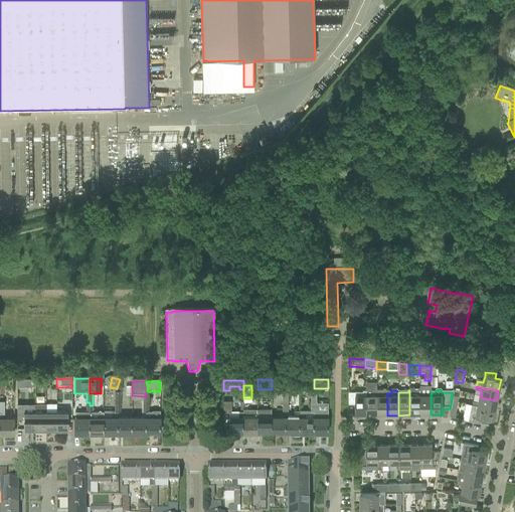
[(420,414),(419,391),(419,390),(409,390),(409,414),(420,414)]
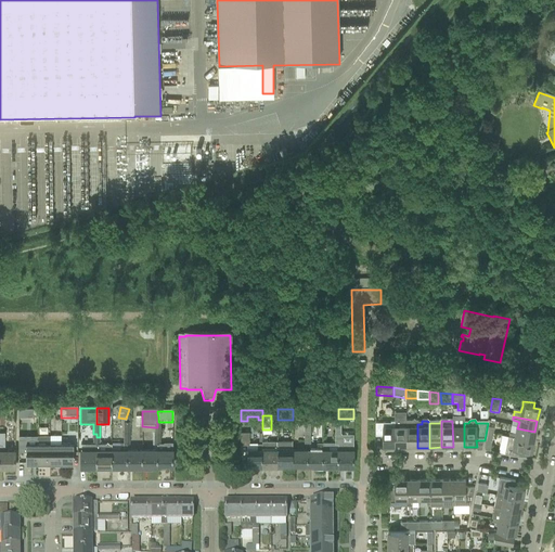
[(464,447),(464,423),(464,422),(452,422),(453,447),(464,447)]
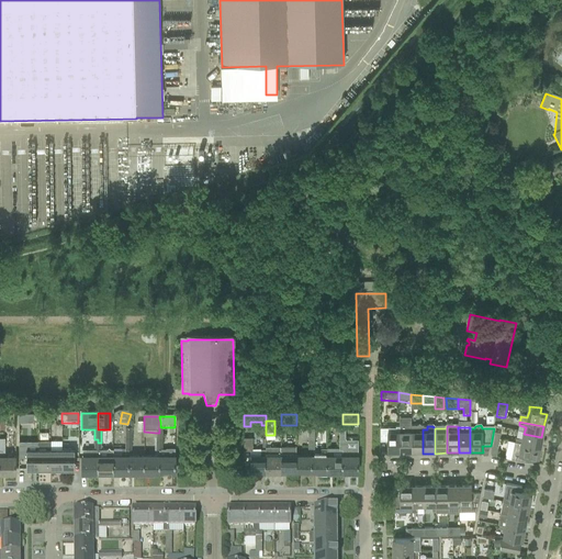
[(395,428),(395,431),(380,431),(380,434),(380,444),(386,444),(386,454),(400,454),(398,428),(395,428)]
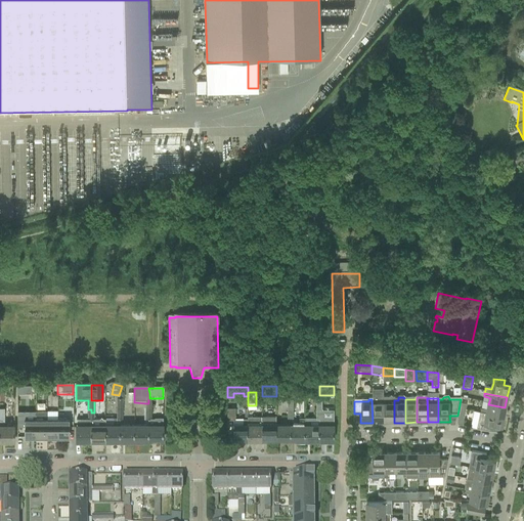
[(383,423),(383,405),(377,405),(375,399),(372,399),(373,423),(383,423)]
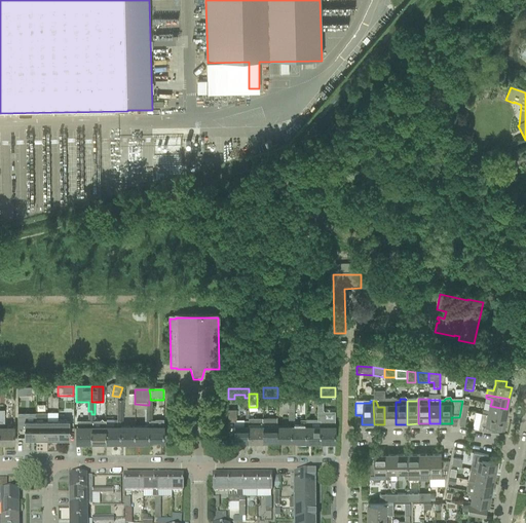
[(396,424),(396,402),(396,401),(384,401),(384,407),(384,424),(396,424)]
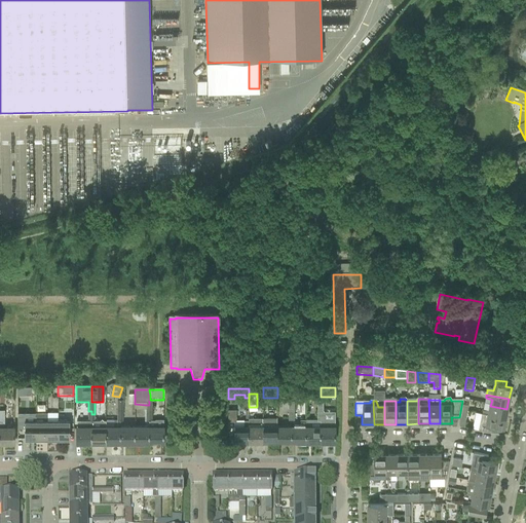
[(506,409),(490,406),(489,413),(483,413),(482,416),(504,420),(506,409)]
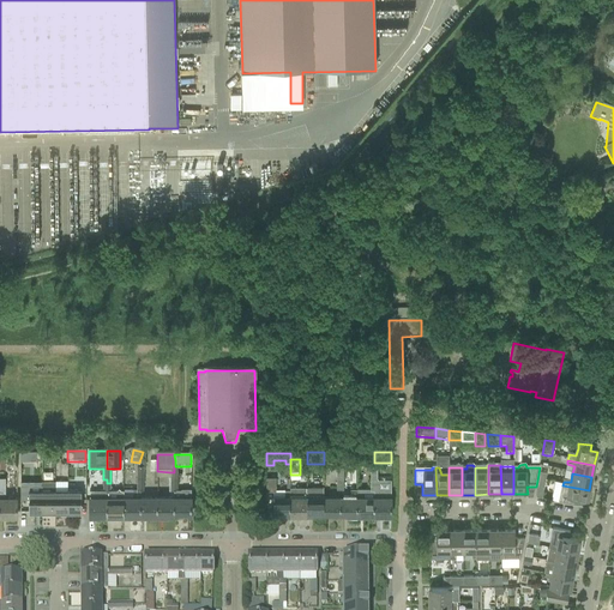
[(266,495),(276,495),(276,481),(266,481),(266,495)]
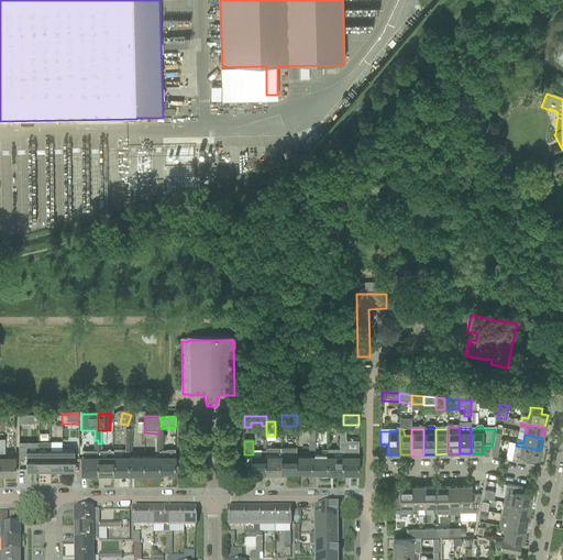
[(343,441),(340,441),(340,453),(343,453),(343,459),(343,476),(349,476),(349,479),(357,479),(357,476),(359,476),(359,459),(359,445),(357,445),(357,452),(346,452),(346,445),(346,442),(345,442),(343,442),(343,441)]
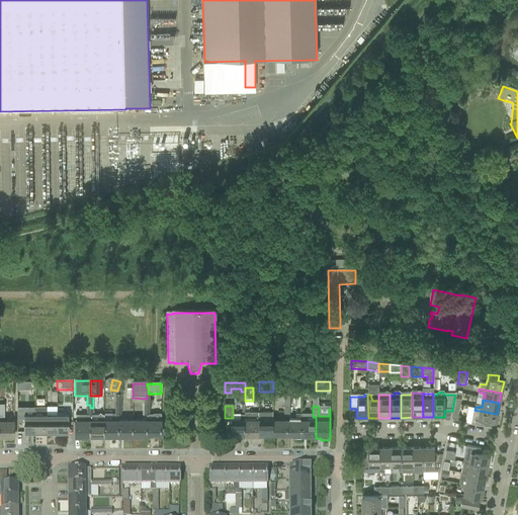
[(47,417),(47,410),(35,410),(35,417),(35,435),(47,435),(47,417)]
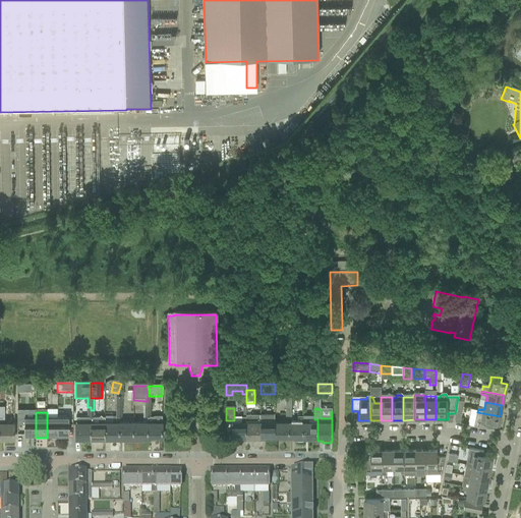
[(477,412),(477,415),(474,428),(490,432),(491,426),(498,427),(500,416),(477,412)]
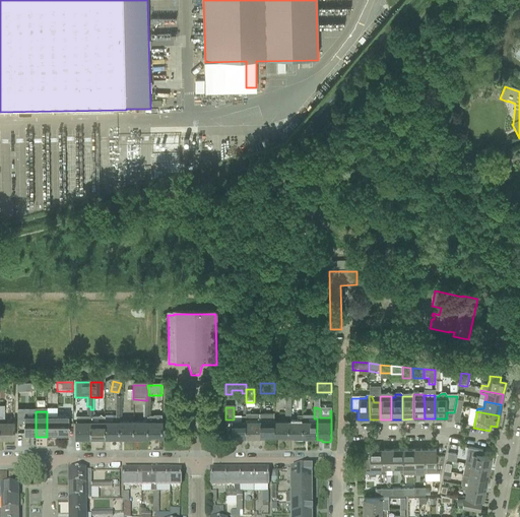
[(260,440),(260,418),(250,418),(250,416),(245,416),(245,418),(246,440),(260,440)]
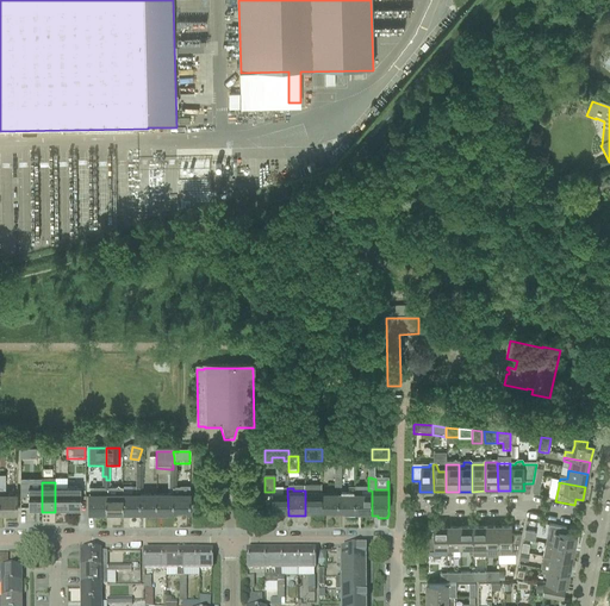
[(355,516),(355,489),(348,489),(348,497),(338,498),(338,516),(355,516)]
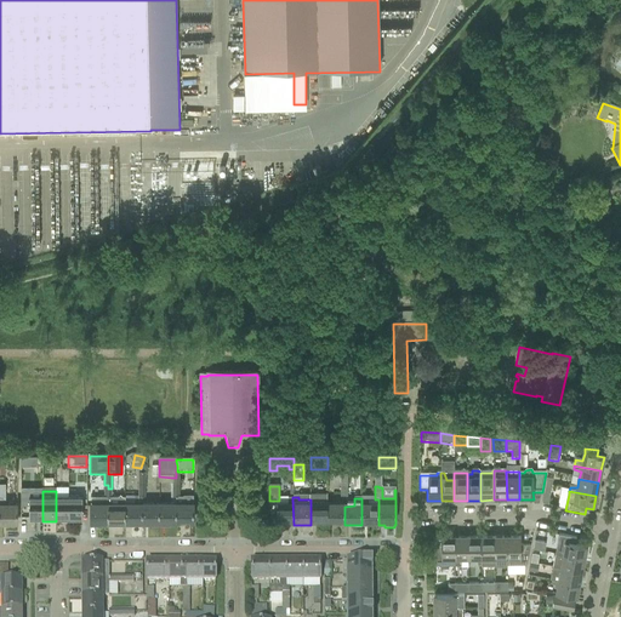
[(368,498),(362,498),(362,525),(379,525),(379,506),(368,506),(368,498)]
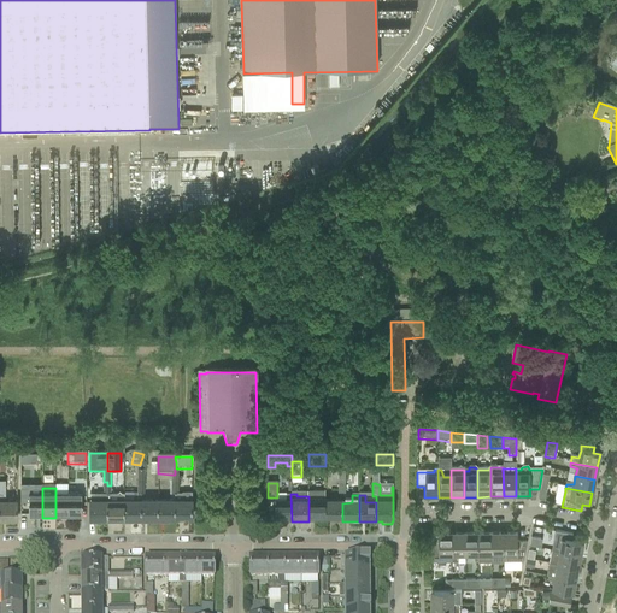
[(42,496),(29,496),(29,518),(42,518),(42,496)]
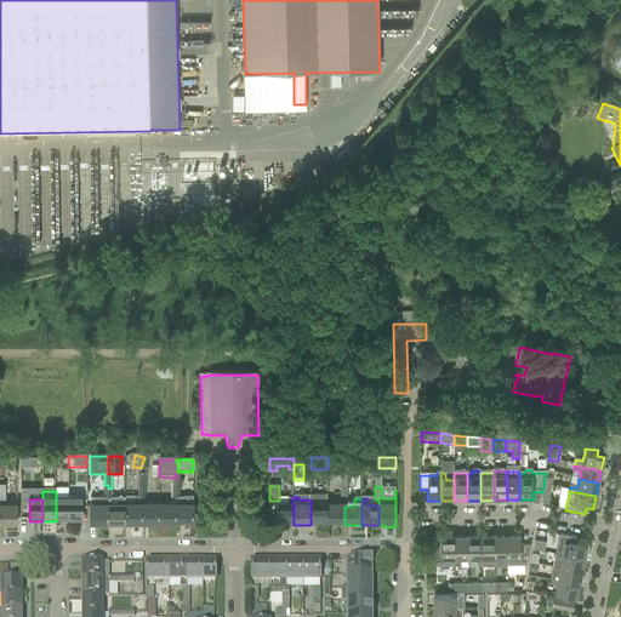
[(69,500),(56,500),(56,521),(69,521),(69,500)]
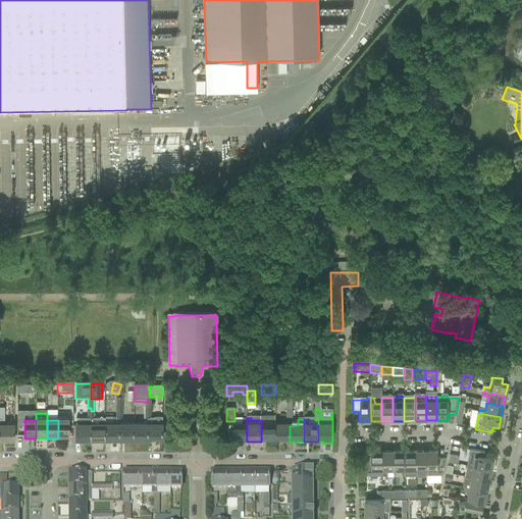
[(58,420),(58,438),(69,438),(69,420),(58,420)]
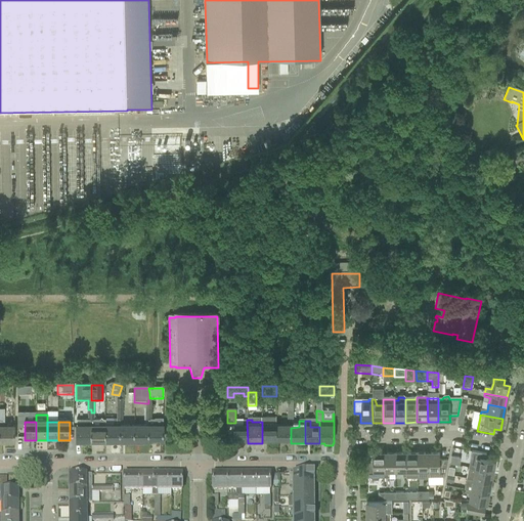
[(88,422),(77,422),(77,443),(82,443),(84,445),(91,445),(91,443),(91,422),(88,422)]
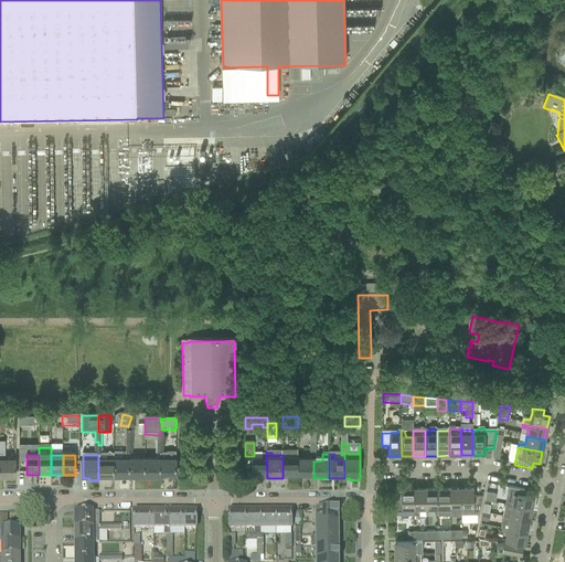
[(107,455),(102,455),(98,455),(98,478),(104,478),(106,480),(114,480),(114,478),(114,462),(114,455),(112,455),(109,457),(107,455)]
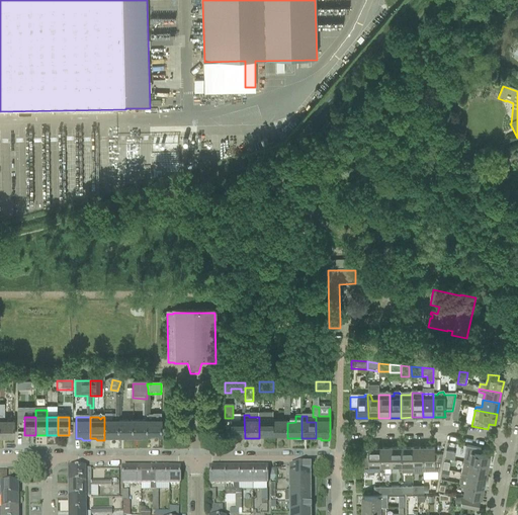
[(113,423),(104,423),(104,438),(118,438),(118,423),(118,417),(115,417),(113,417),(113,423)]
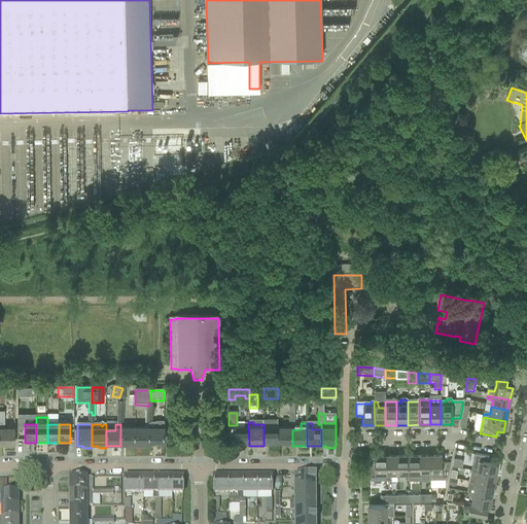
[(146,424),(146,430),(135,430),(135,446),(149,446),(149,424),(146,424)]
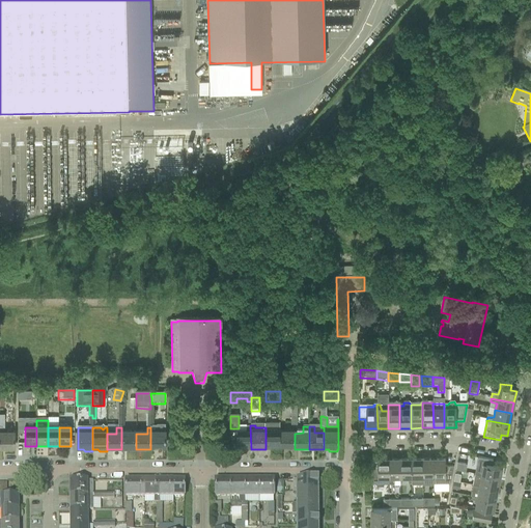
[(157,427),(154,427),(150,427),(150,449),(165,449),(165,434),(157,434),(157,427)]
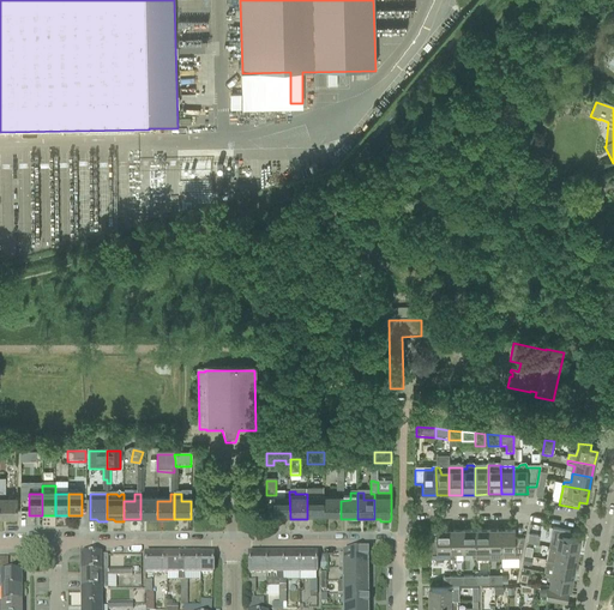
[(284,494),(284,501),(272,501),(272,519),(290,519),(289,494),(284,494)]
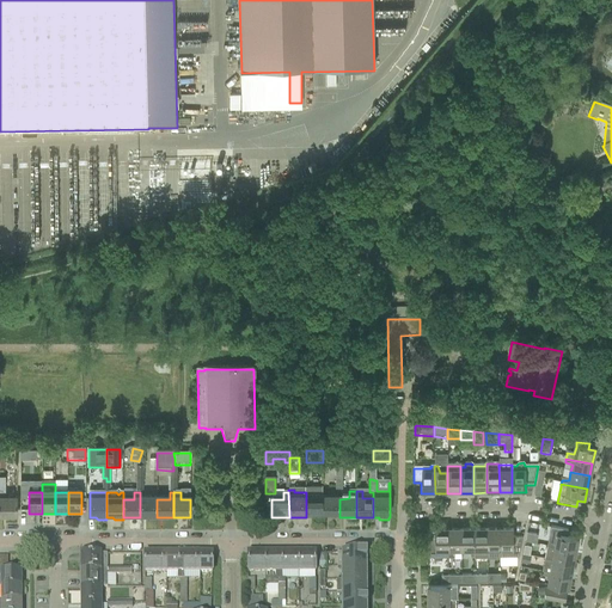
[(323,492),(306,492),(306,517),(323,517),(323,499),(323,492)]
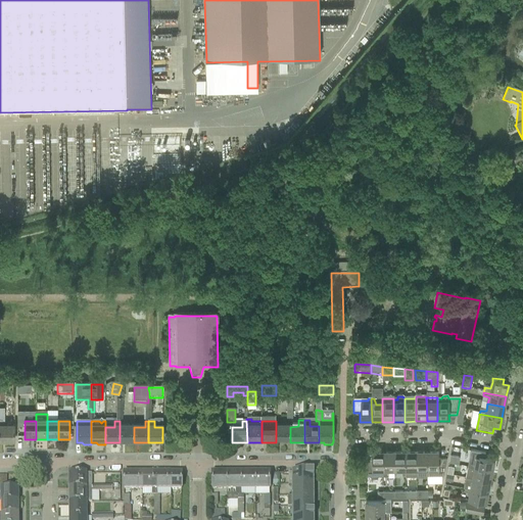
[(14,427),(0,427),(0,442),(14,442),(14,427)]
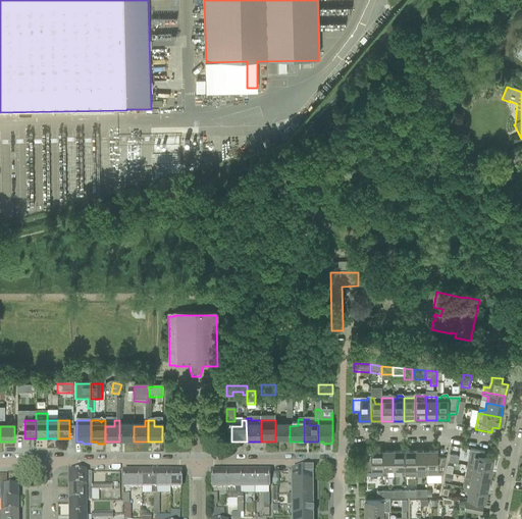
[(134,426),(128,426),(119,426),(119,442),(134,442),(134,426)]
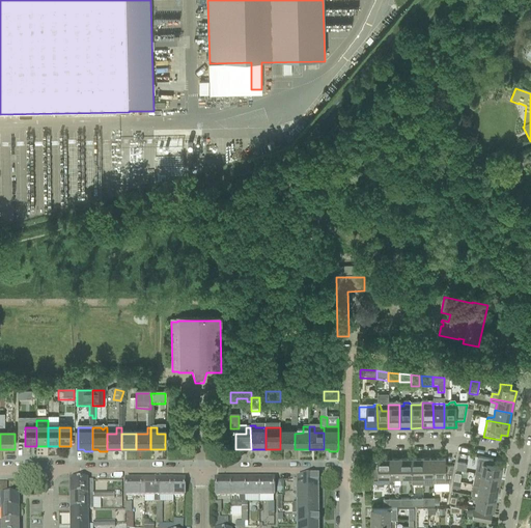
[(295,434),(280,434),(280,449),(295,449),(295,434)]
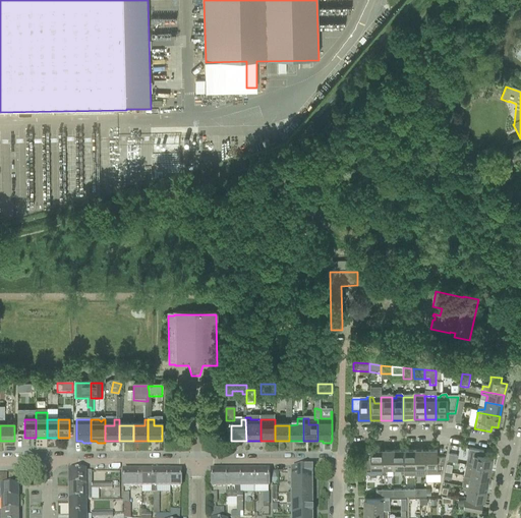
[(491,460),(482,459),(483,454),(469,451),(466,462),(468,463),(467,467),(489,471),(491,460)]
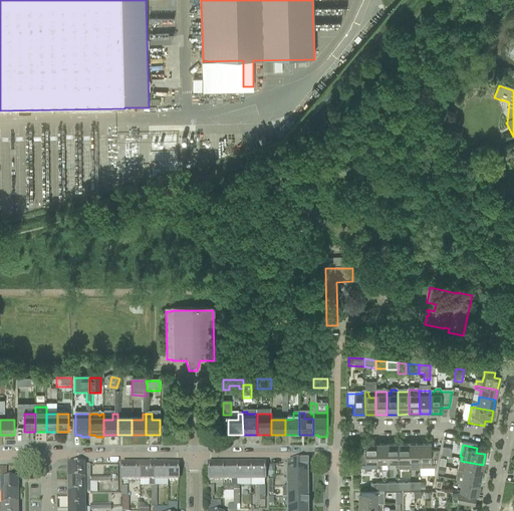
[(409,447),(398,448),(399,470),(402,470),(403,464),(409,464),(409,447)]
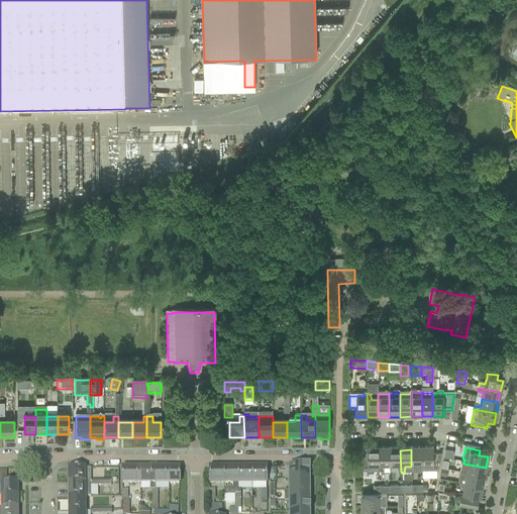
[(422,473),(422,449),(411,449),(411,467),(418,467),(419,473),(422,473)]
